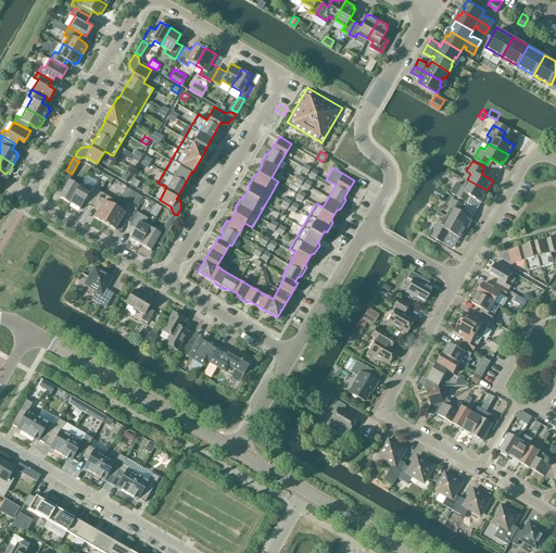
[(70,178),(72,174),(66,171),(59,184),(64,186),(59,195),(70,201),(79,184),(70,178)]
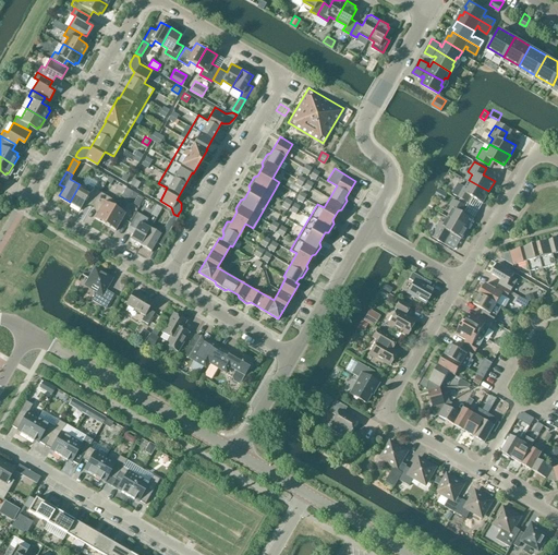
[(141,180),(134,177),(131,183),(137,186),(141,180)]
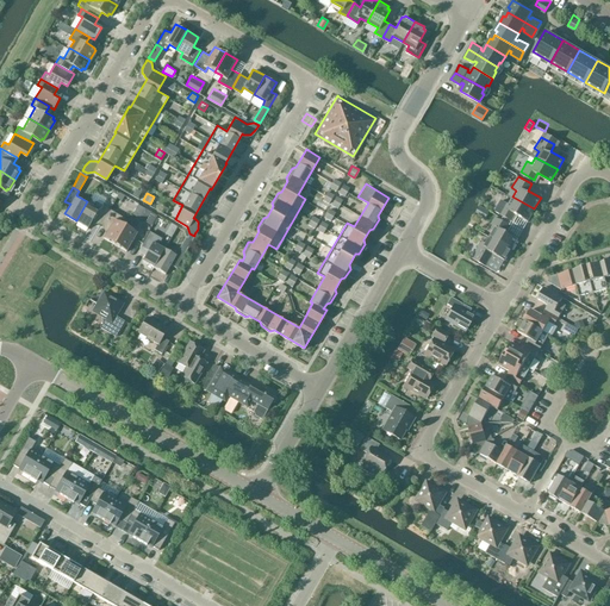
[(110,207),(97,200),(91,195),(87,201),(76,220),(87,227),(93,218),(101,223),(110,207)]
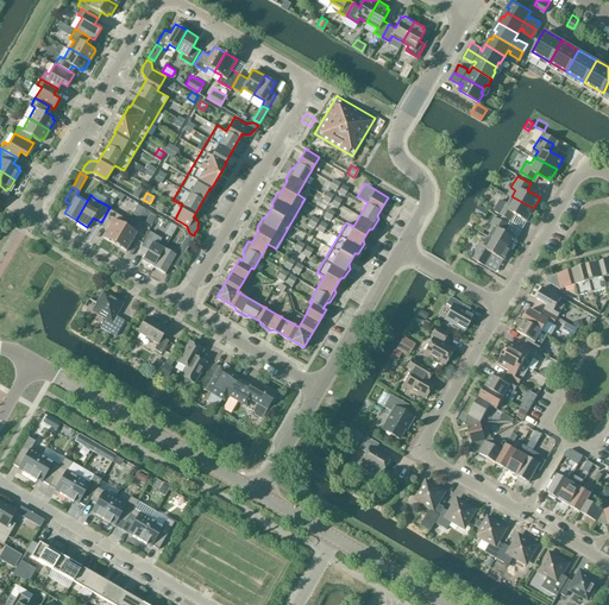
[(527,219),(533,208),(512,196),(508,202),(503,200),(497,210),(510,219),(514,212),(527,219)]
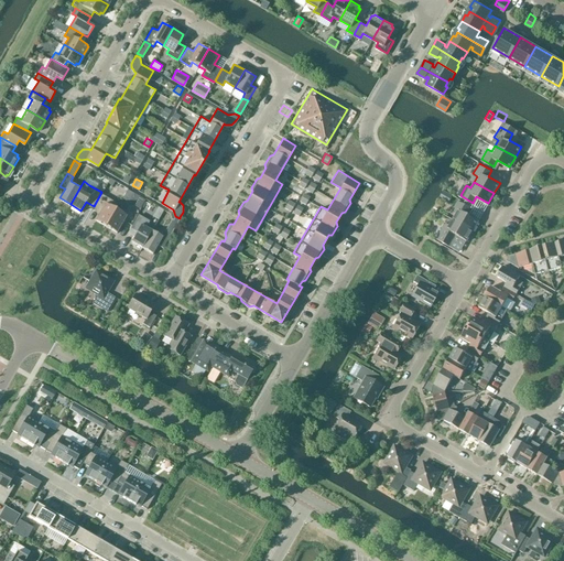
[(145,197),(128,187),(122,197),(140,207),(145,197)]
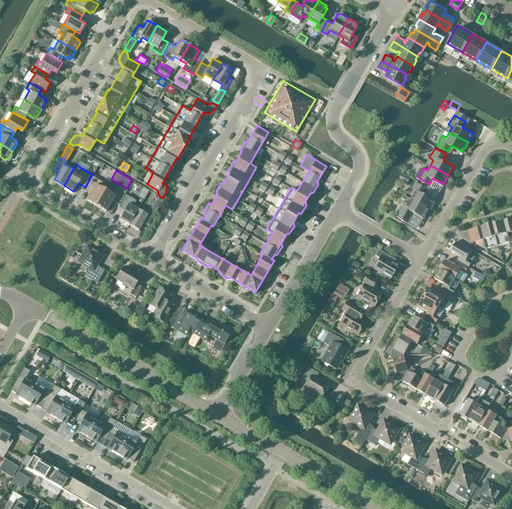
[(105,188),(100,185),(103,181),(92,174),(85,187),(91,191),(87,198),(96,204),(105,188)]
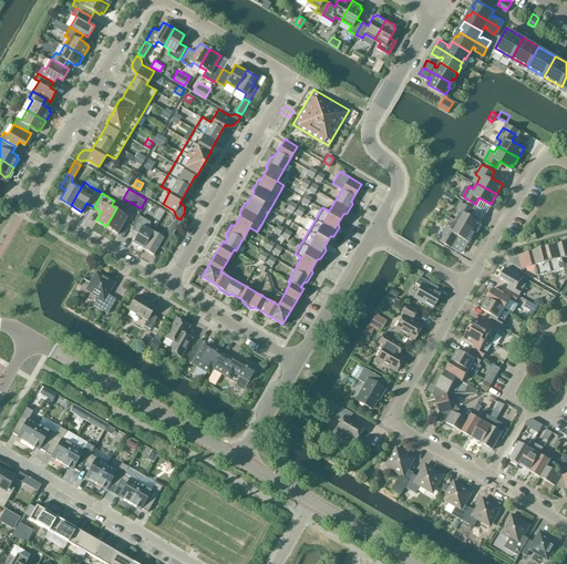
[(455,219),(475,231),(482,221),(468,214),(473,207),(461,200),(454,211),(459,213),(455,219)]
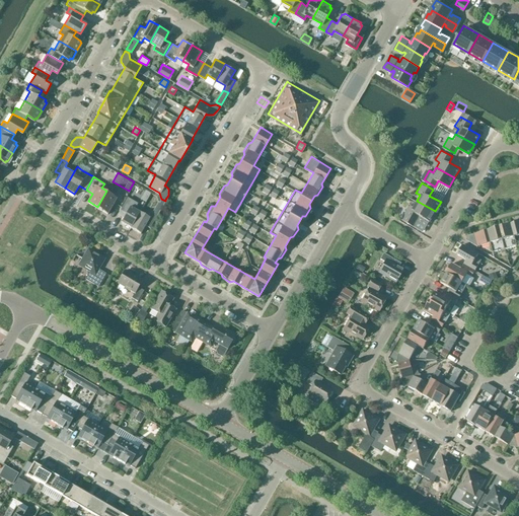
[(106,191),(97,207),(107,213),(117,197),(106,191)]
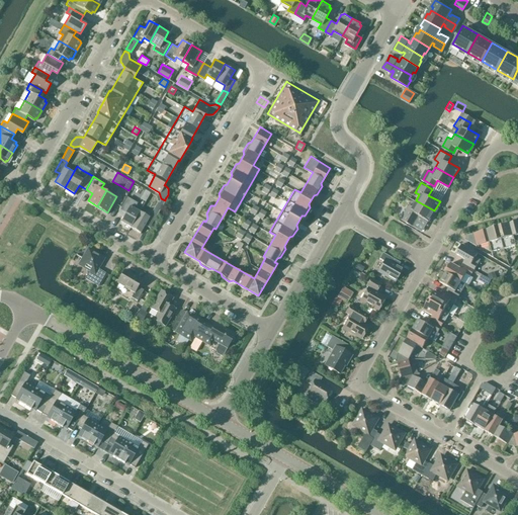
[(404,209),(409,195),(402,192),(396,207),(404,209)]
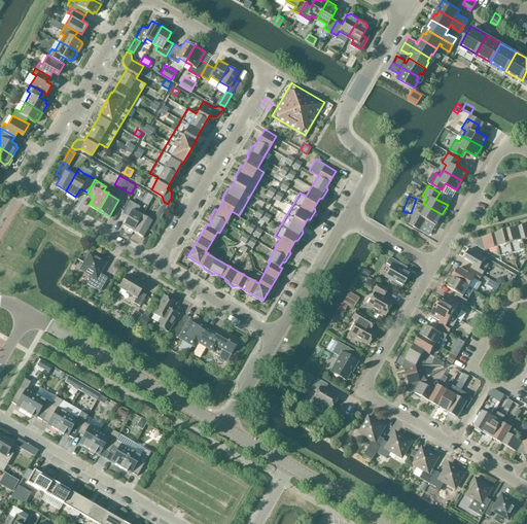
[(139,205),(130,199),(121,212),(128,216),(123,223),(133,230),(142,213),(136,210),(139,205)]
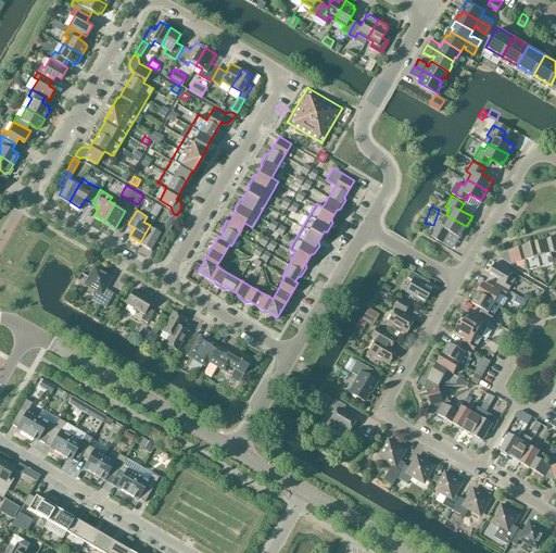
[(163,227),(168,230),(168,229),(169,228),(171,226),(175,217),(172,215),(169,214),(163,227)]
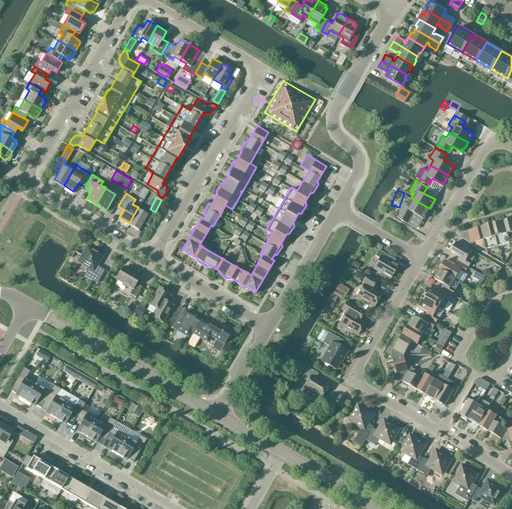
[(424,217),(429,208),(411,198),(408,203),(404,200),(399,210),(396,215),(407,221),(410,216),(413,211),(424,217)]
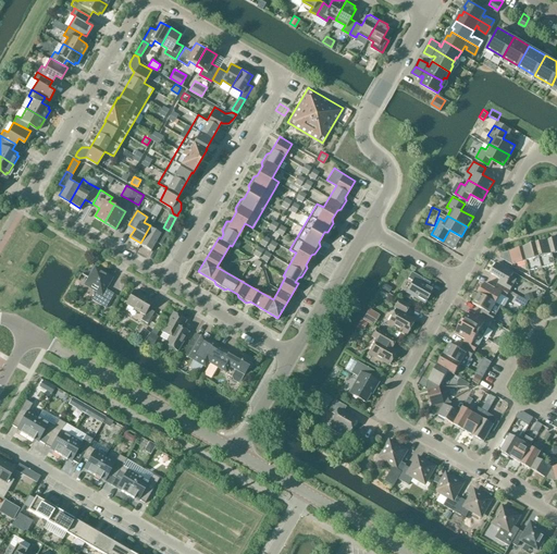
[(169,231),(163,228),(160,232),(150,225),(140,243),(151,249),(156,241),(161,244),(169,231)]
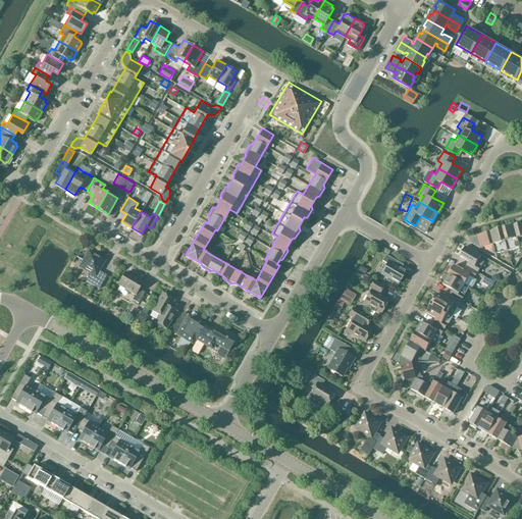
[(244,217),(248,219),(250,220),(253,215),(247,212),(244,217)]
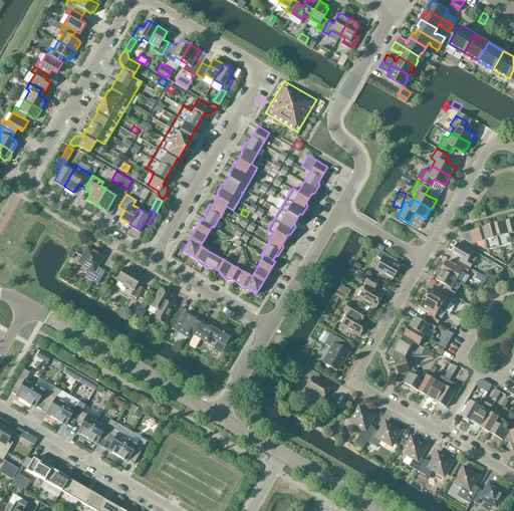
[(512,242),(510,233),(506,220),(494,224),(500,245),(512,242)]
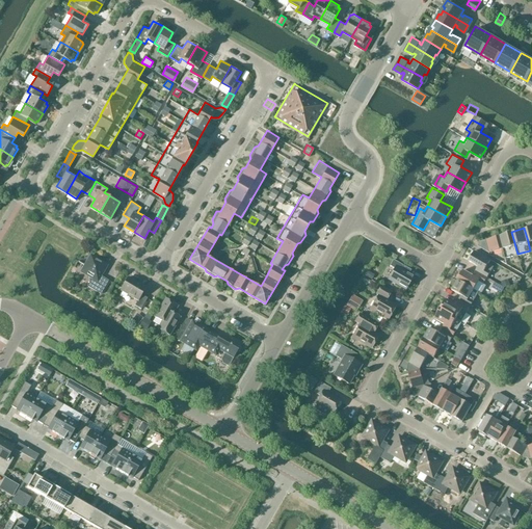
[(505,257),(517,254),(511,232),(499,235),(503,247),(505,257)]
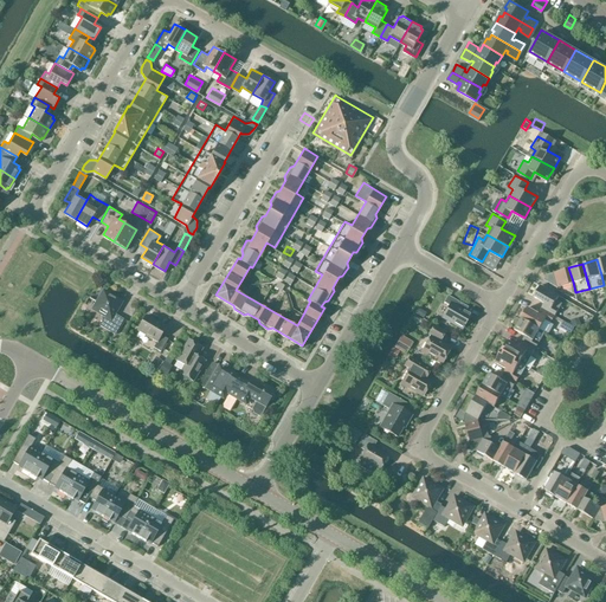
[(554,271),(558,285),(562,284),(573,282),(568,267),(554,271)]
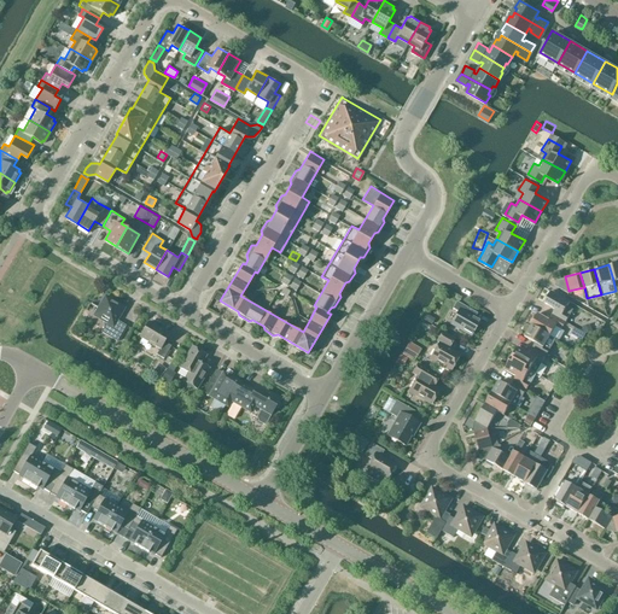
[(554,284),(569,291),(565,276),(558,278),(554,284)]
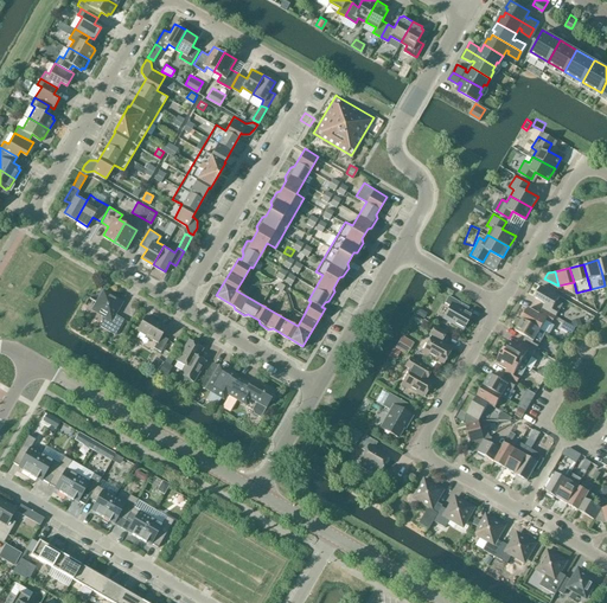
[(563,301),(557,299),(560,294),(542,283),(535,295),(545,302),(543,307),(556,314),(560,307),(563,301)]
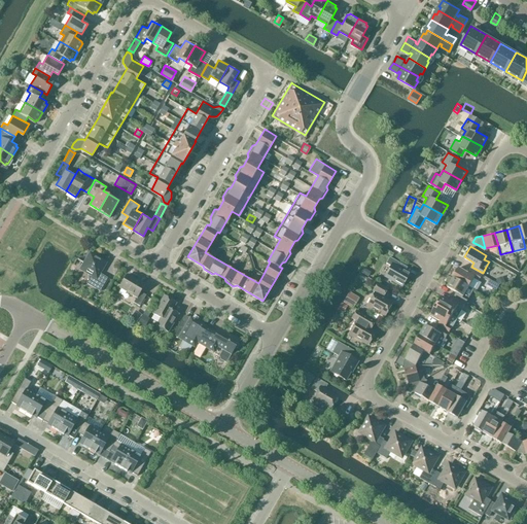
[(100,289),(107,276),(100,272),(106,260),(90,251),(80,267),(92,274),(86,281),(100,289)]
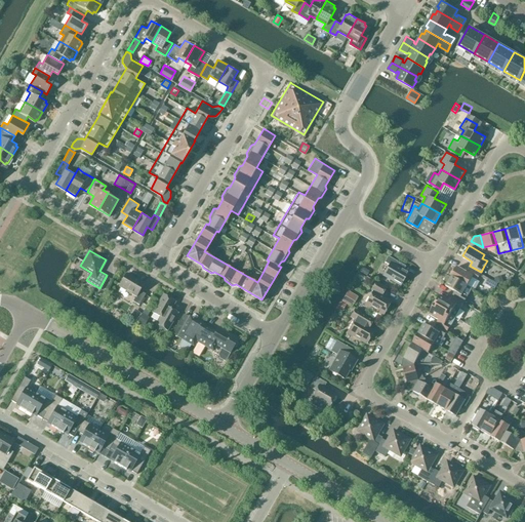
[(400,283),(407,271),(402,268),(404,264),(388,254),(385,261),(390,263),(384,273),(400,283)]
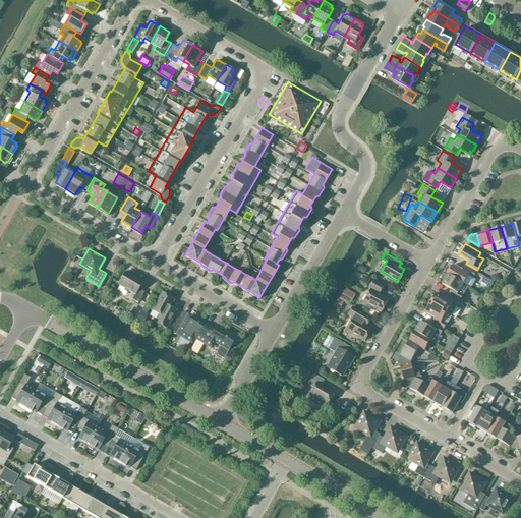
[(365,267),(358,263),(355,268),(363,272),(365,267)]
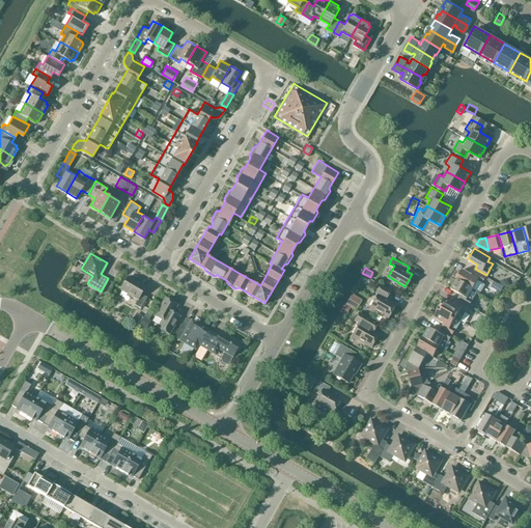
[(463,268),(456,278),(473,286),(478,289),(482,281),(486,275),(475,269),(472,273),(463,268)]
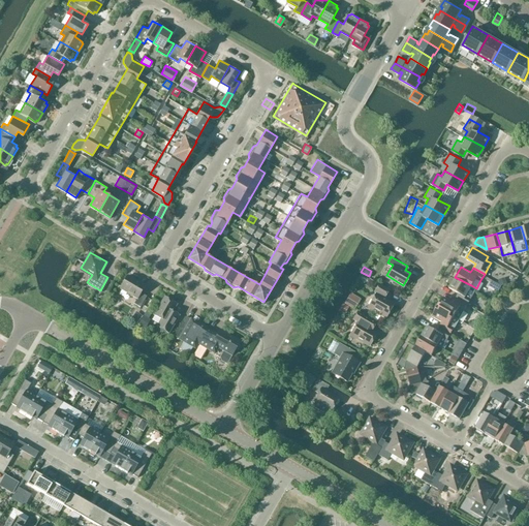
[(139,305),(147,295),(141,291),(145,284),(127,274),(120,286),(136,297),(134,302),(139,305)]
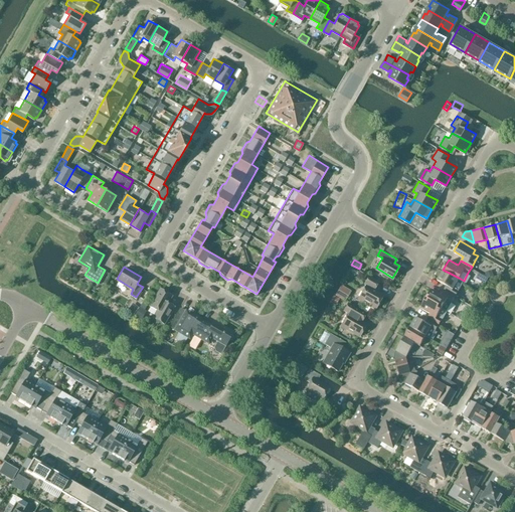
[(492,268),(486,270),(488,277),(494,275),(492,268)]
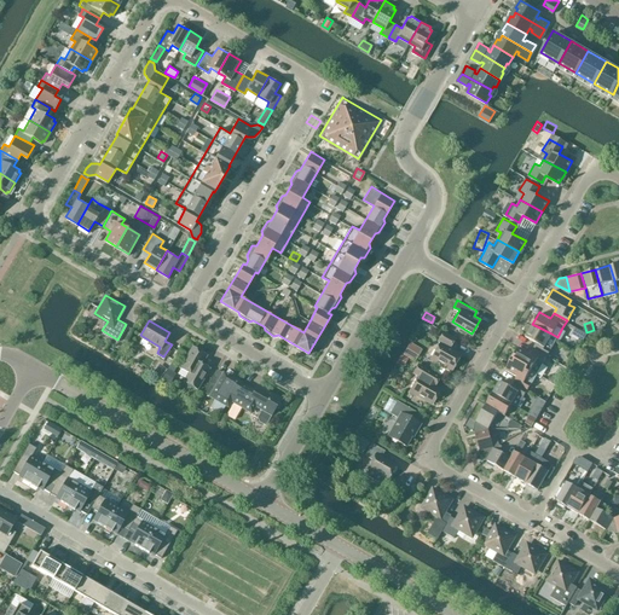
[(556,337),(551,334),(532,324),(526,335),(537,341),(533,347),(547,354),(556,337)]
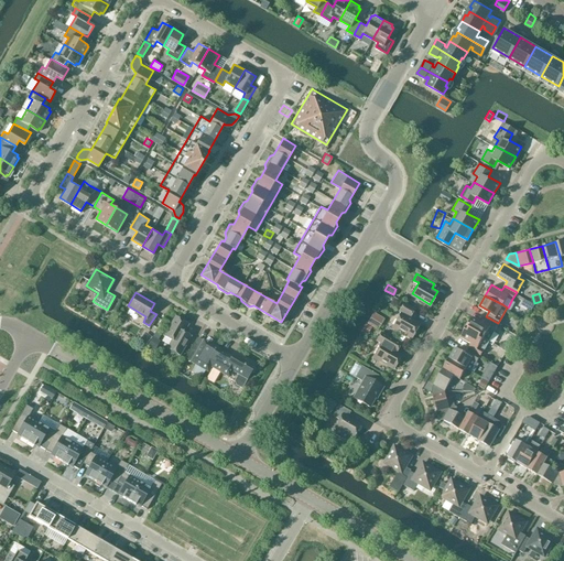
[(411,336),(420,321),(410,315),(413,310),(402,303),(399,310),(401,311),(393,325),(411,336)]
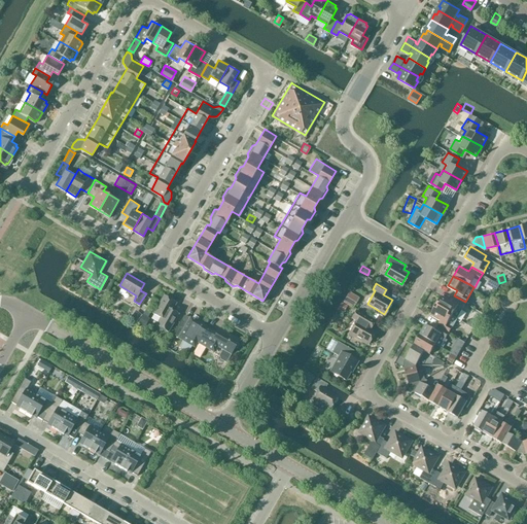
[(353,307),(359,295),(349,289),(343,301),(348,304),(353,307)]
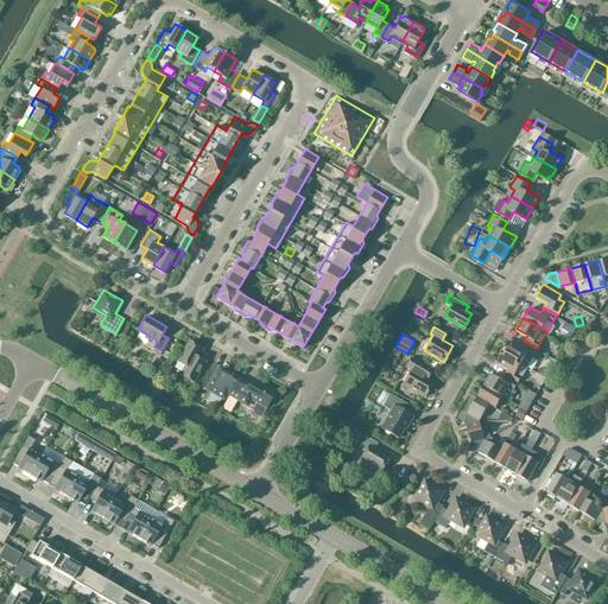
[(555,337),(552,343),(562,348),(564,342),(555,337)]
